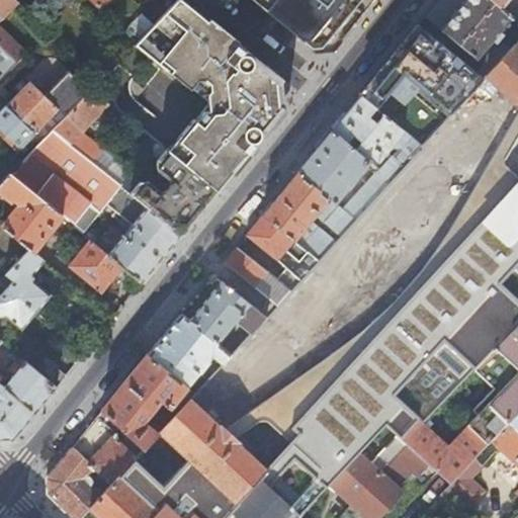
[(0,0),(0,14),(3,17),(18,1),(17,0),(0,0)]
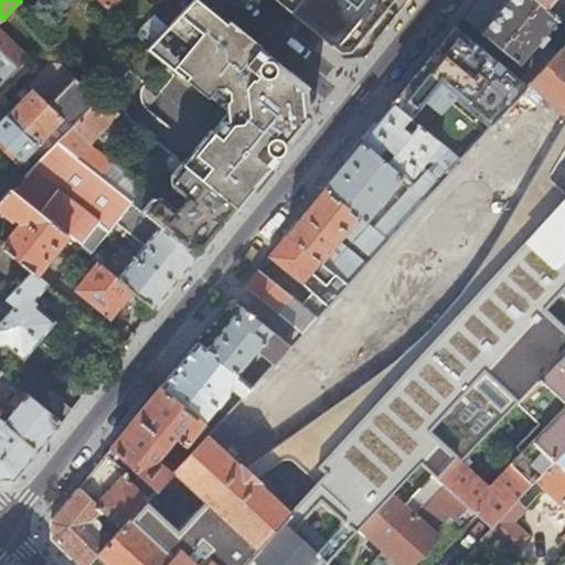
[(115,0),(97,0),(107,9),(115,0)]
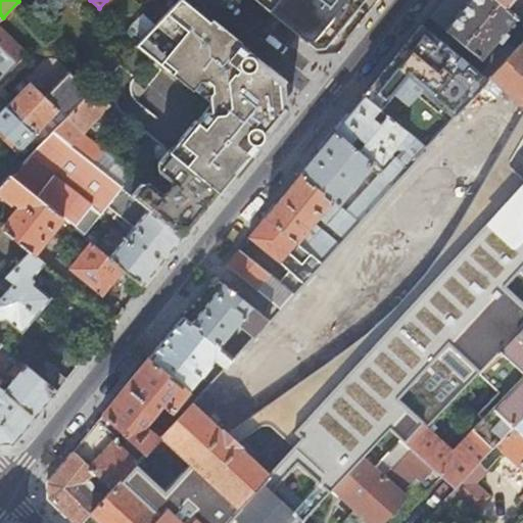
[(337,49),(377,0),(255,0),(320,52),(337,49)]
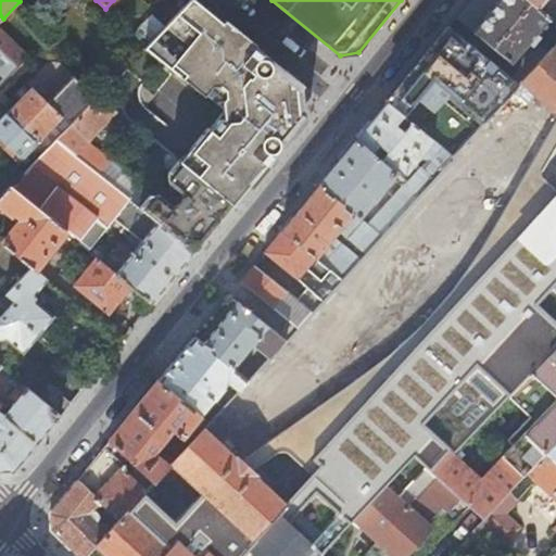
[(550,16),(539,7),(530,0),(469,0),(456,17),(510,63),(550,16)]
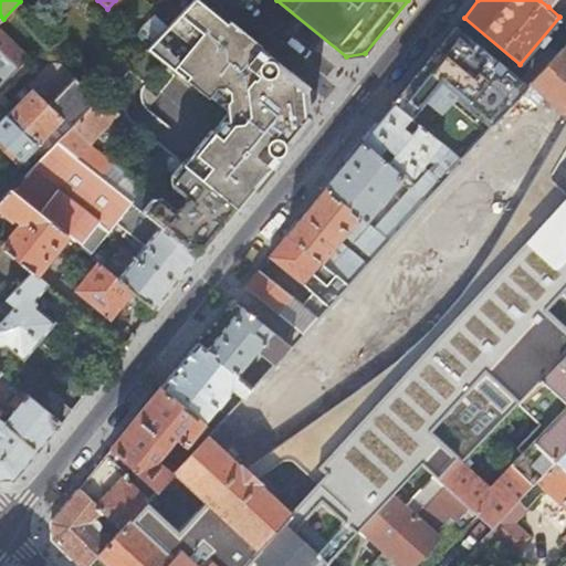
[(272,167),(306,124),(296,116),(299,114),(297,98),(296,96),(304,86),(211,11),(185,44),(191,49),(174,70),(209,100),(208,102),(218,111),(221,105),(229,122),(222,122),(220,125),(186,167),(237,209),(272,167)]
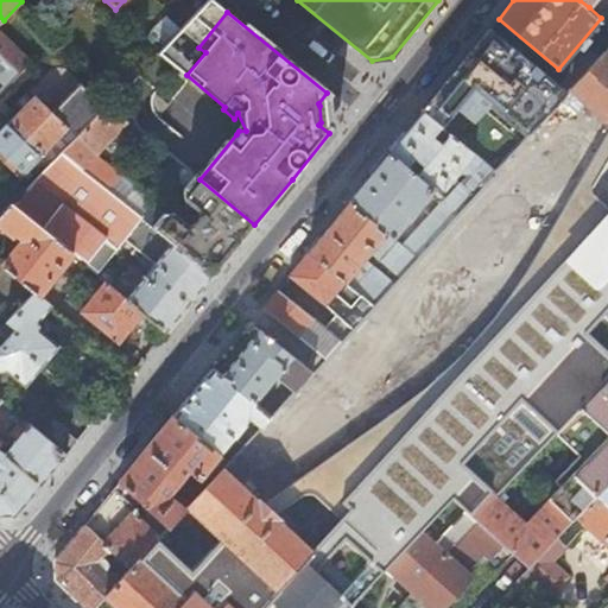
[(532,62),(492,27),(457,70),(498,103),(532,62)]
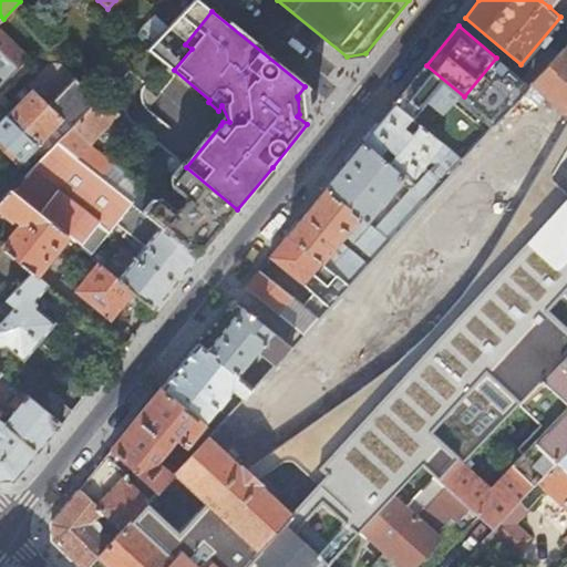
[(0,33),(0,50),(17,66),(26,58),(0,33)]
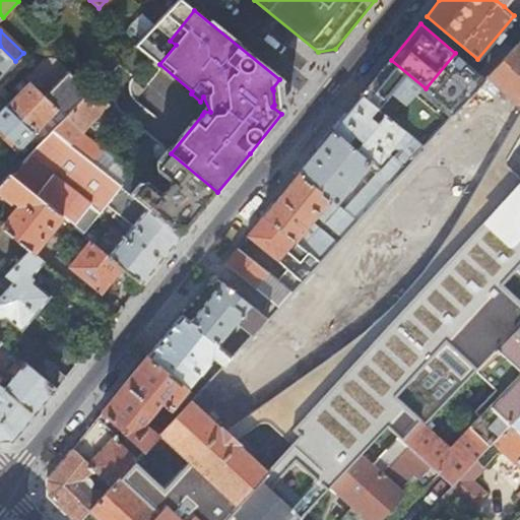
[(519,41),(513,49),(489,76),(519,104),(518,105),(519,107),(519,41)]
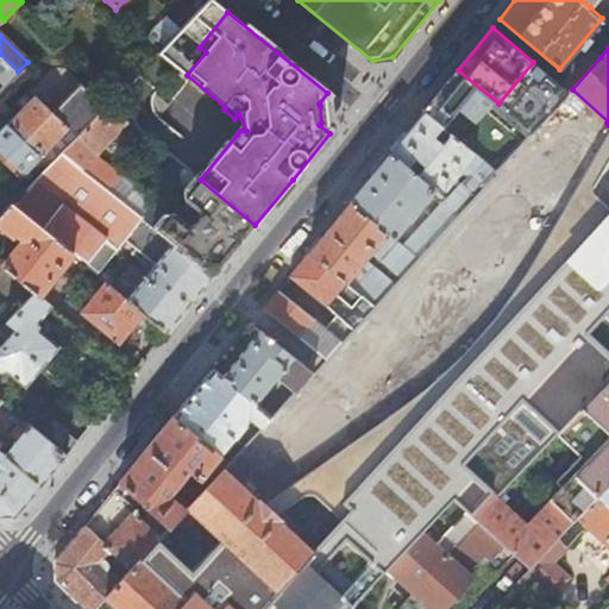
[(582,63),(592,51),(589,48),(578,60),(582,63)]
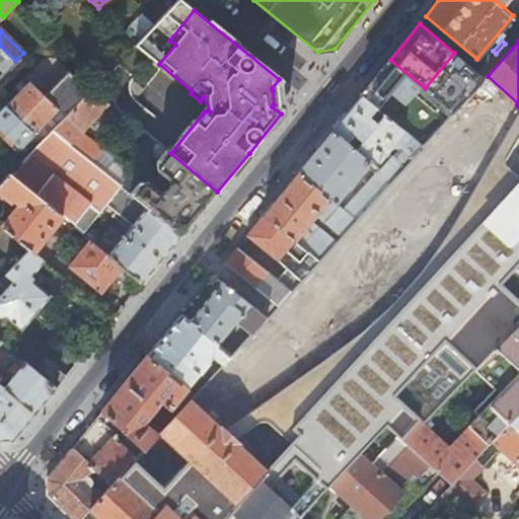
[(488,76),(512,49),(505,44),(496,54),(493,51),(483,63),(487,67),(479,75),(485,78),(488,76)]
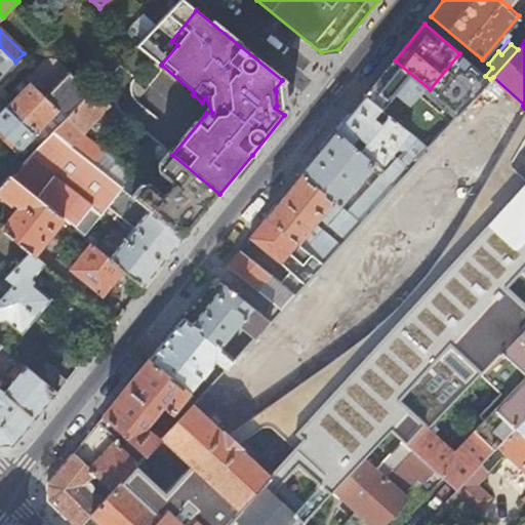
[(0,66),(5,72),(6,72),(15,62),(0,46),(0,66)]
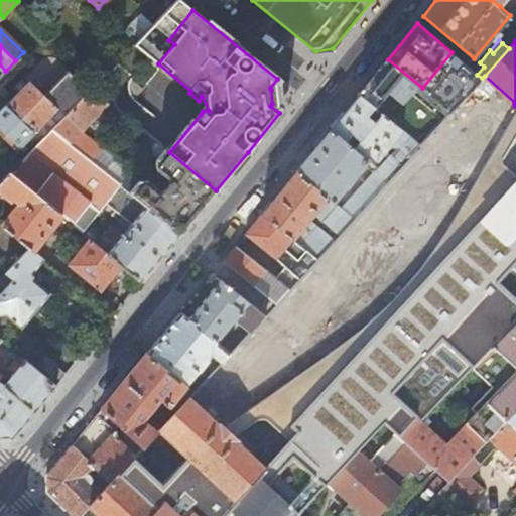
[(422,88),(388,59),(359,95),(377,110),(381,105),(406,126),(414,116),(407,109),(423,89),(422,88)]
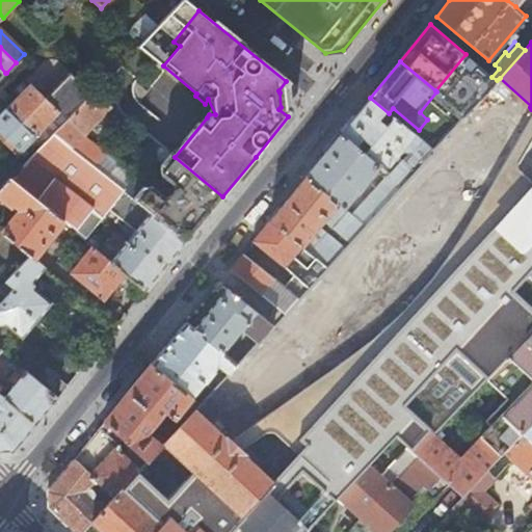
[(491,77),(477,63),(445,99),(464,115),(486,91),(497,80),(491,77)]
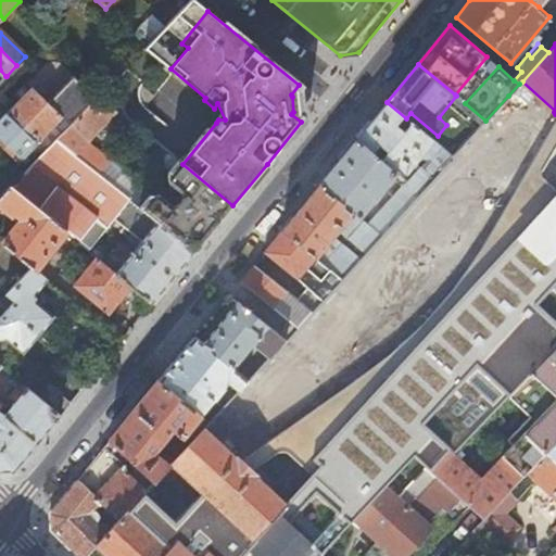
[(74,118),(85,108),(70,93),(54,109),(32,88),(10,111),(39,140),(62,115),(66,111),(74,118)]
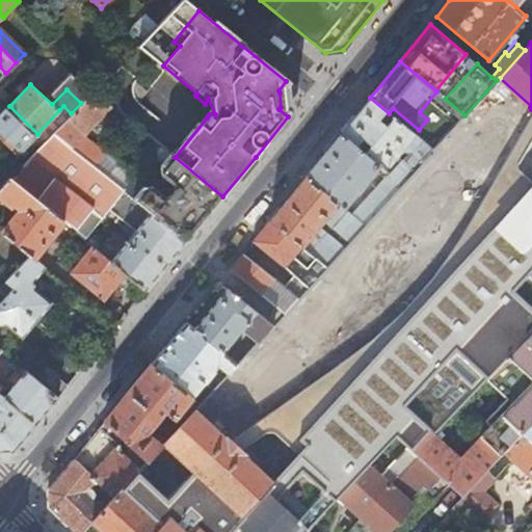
[(112,106),(94,90),(81,103),(71,113),(67,117),(53,132),(72,148),(83,135),(112,106)]
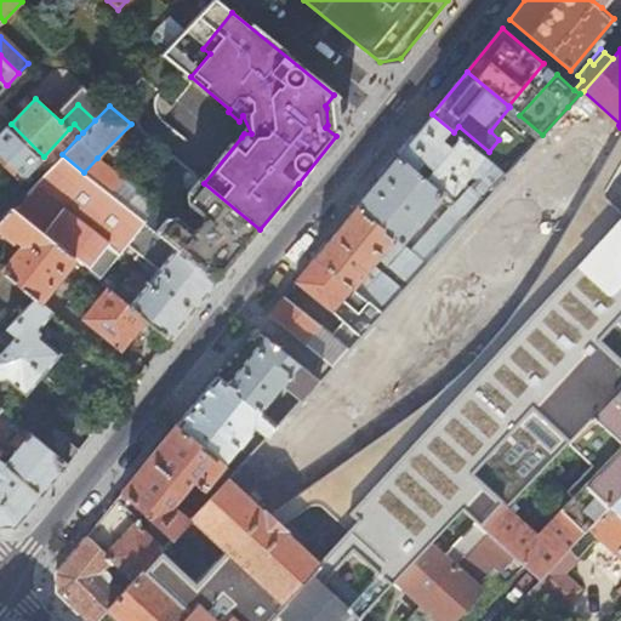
[(300,423),(322,442),(552,186),(528,164),(574,112),(568,107),(542,135),(531,147),(505,176),(468,216),(425,263),(408,283),(402,289),(380,312),(347,348),(331,366),(318,380),(300,400),(286,415),(277,425),(268,434),(255,448),(234,471),(204,503),(174,537),(132,582),(123,592),(109,608),(121,620),(359,620),(379,599),(252,484),(252,474),(300,423)]
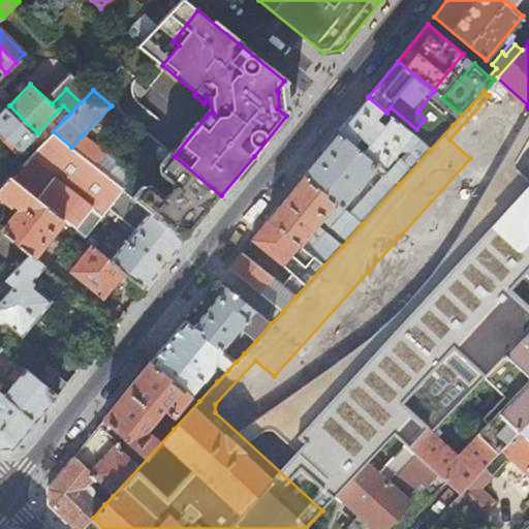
[(386,113),(368,97),(340,132),(379,166),(382,169),(411,133),(386,113)]
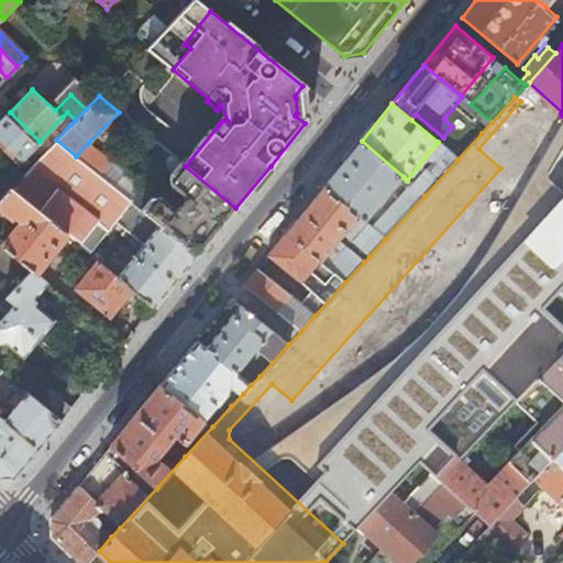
[(492,122),(471,105),(465,110),(473,118),(470,122),(482,133),(492,122)]
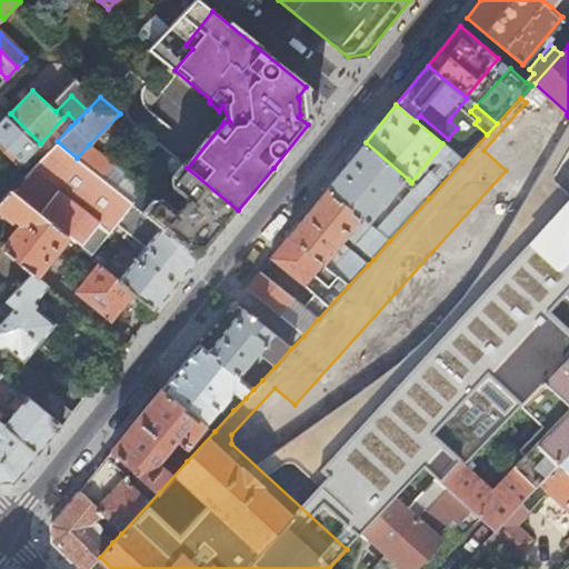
[(40,143),(10,113),(0,123),(0,148),(19,167),(40,143)]
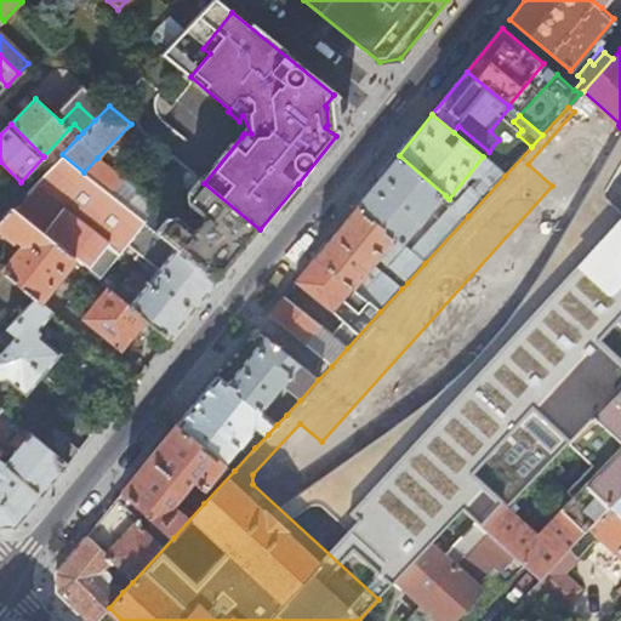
[(78,137),(83,132),(74,124),(69,129),(78,137)]
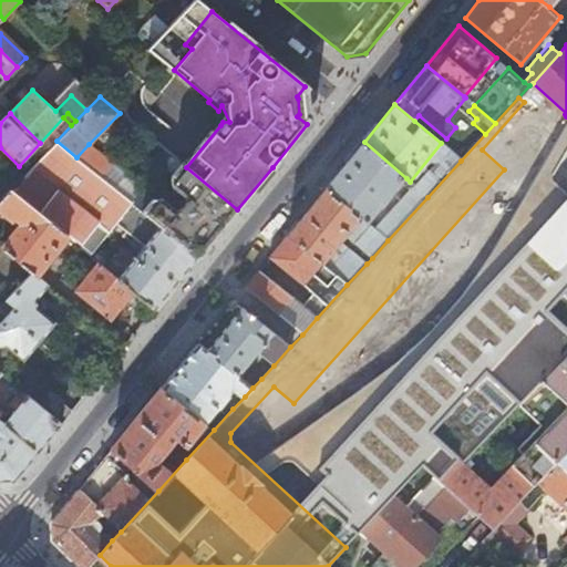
[(406,178),(364,142),(326,188),(360,217),(367,223),(380,207),(382,208),(392,196),(391,195),(406,178)]
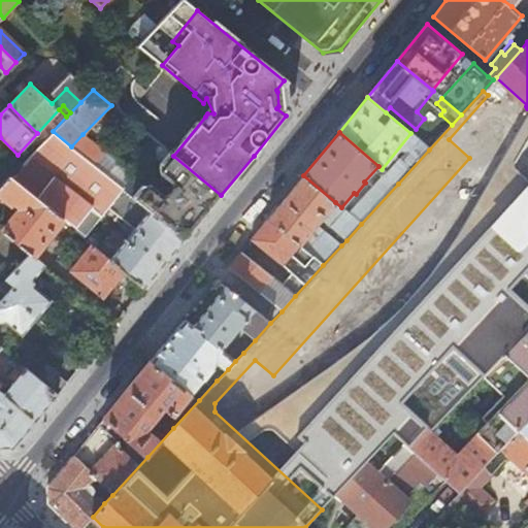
[(71,146),(85,157),(96,145),(83,134),(71,146)]
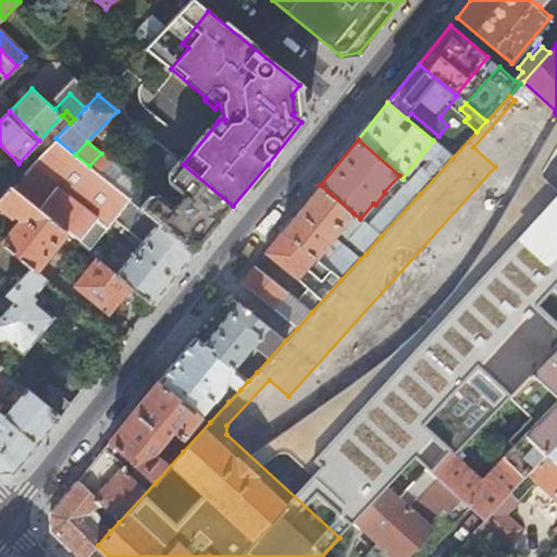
[(420,194),(453,158),(443,149),(432,161),(433,163),(426,170),(422,166),(407,183),(420,194)]
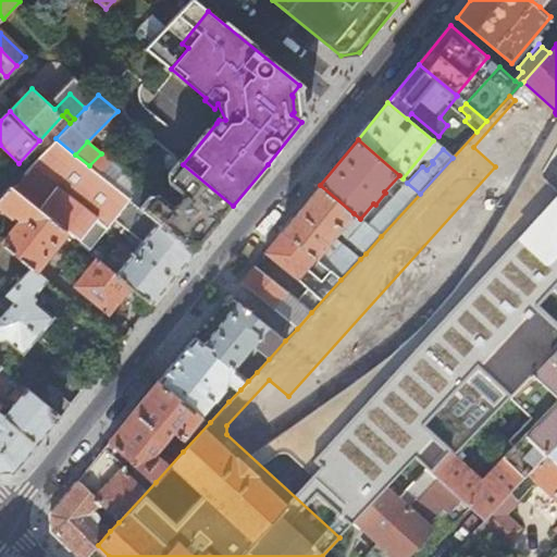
[(130,199),(139,188),(143,184),(102,152),(101,153),(89,165),(114,186),(115,187),(130,199)]
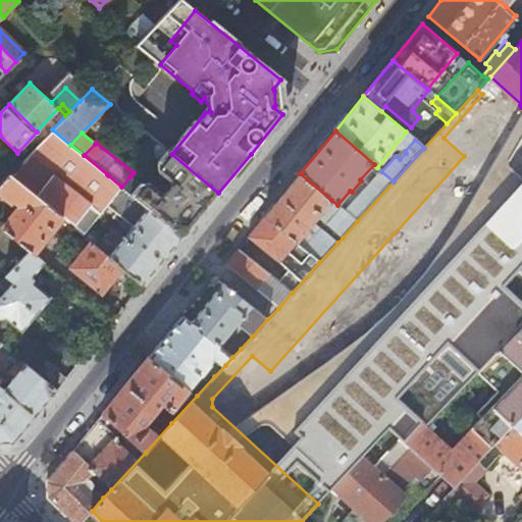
[(160,159),(167,151),(162,147),(156,155),(160,159)]
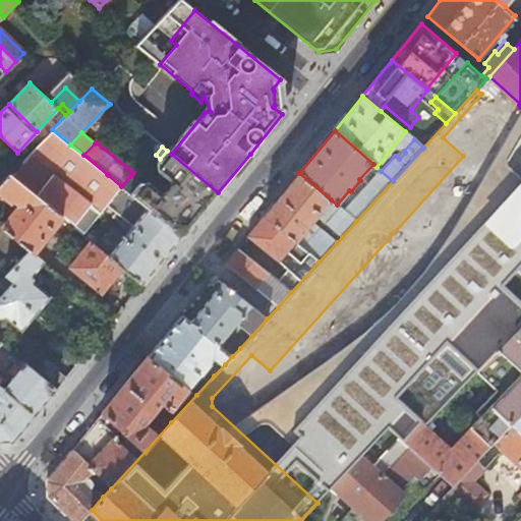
[(218,192),(171,154),(167,151),(160,159),(158,162),(158,170),(172,181),(173,187),(168,193),(162,193),(150,182),(138,182),(130,176),(121,186),(149,209),(182,237),(218,192)]
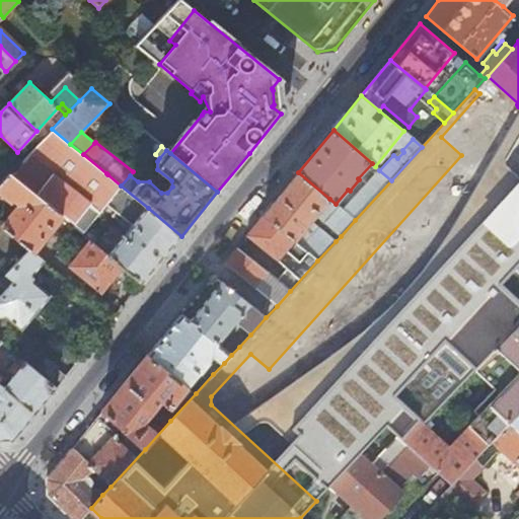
[(355,220),(391,180),(379,170),(343,210),(355,220)]
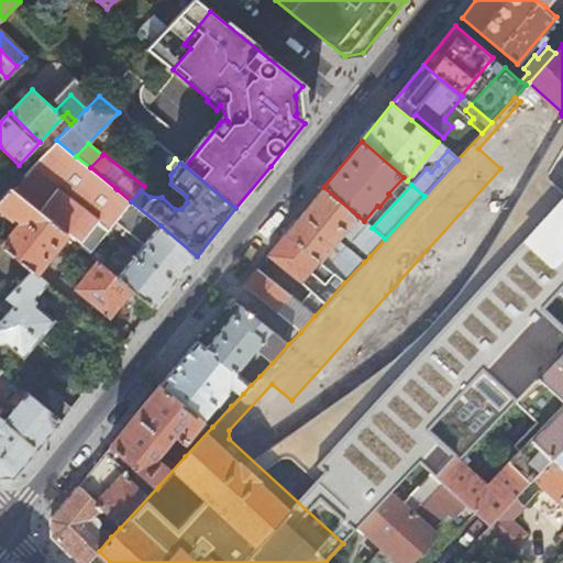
[(32,272),(35,274),(67,235),(11,187),(0,198),(0,207),(12,218),(18,218),(24,223),(13,235),(12,234),(2,246),(32,272)]
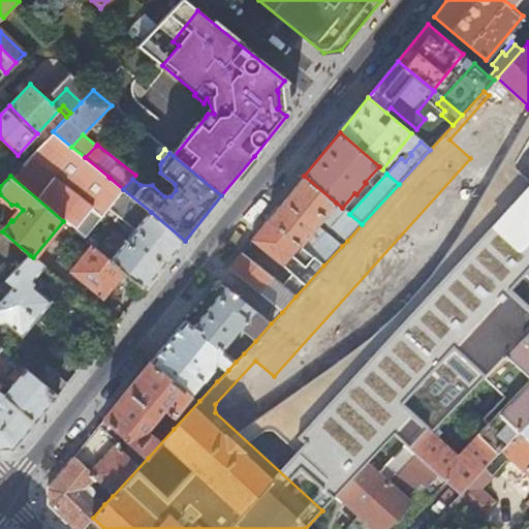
[(336,203),(304,176),(269,218),(301,245),(336,203)]
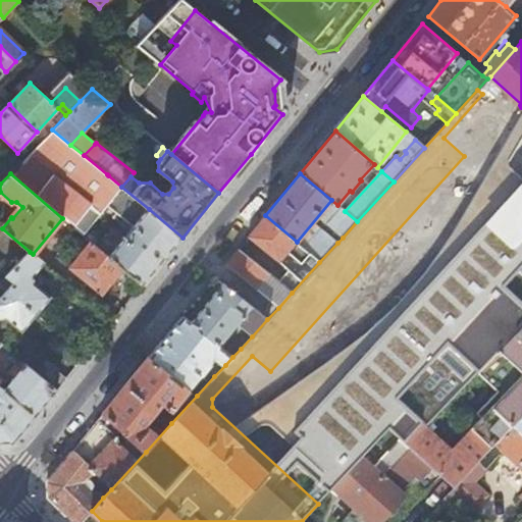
[(343,238),(357,221),(345,211),(342,208),(326,224),(343,238)]
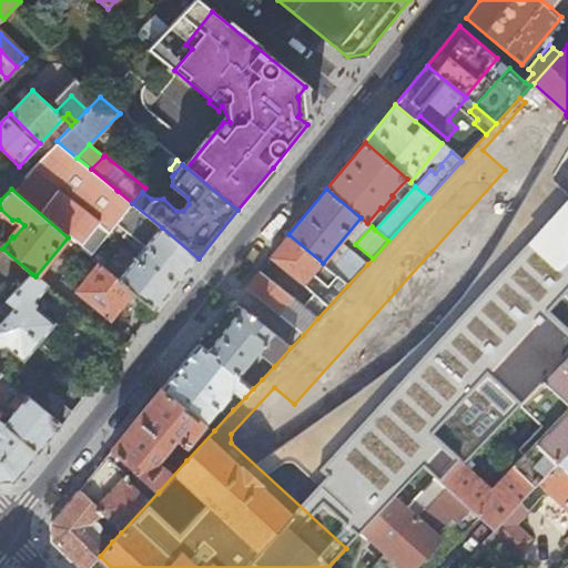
[(154,312),(199,259),(162,227),(118,280),(133,293),(154,312)]
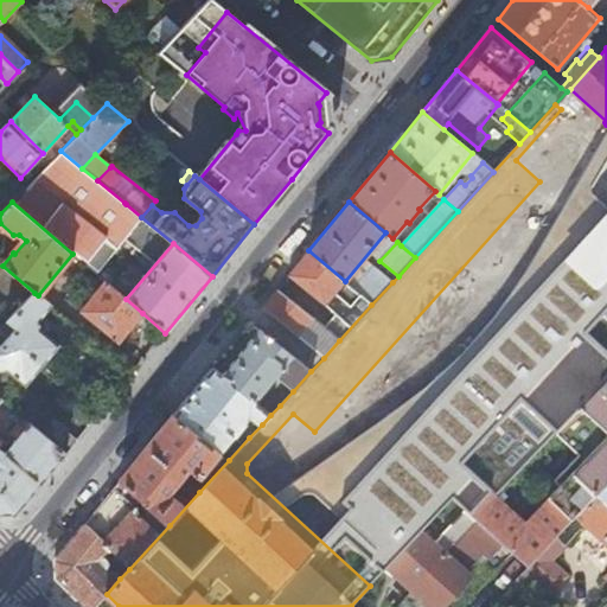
[(345,281),(308,250),(289,275),(336,315),(325,328),(339,340),(371,305),(352,288),(345,281)]
